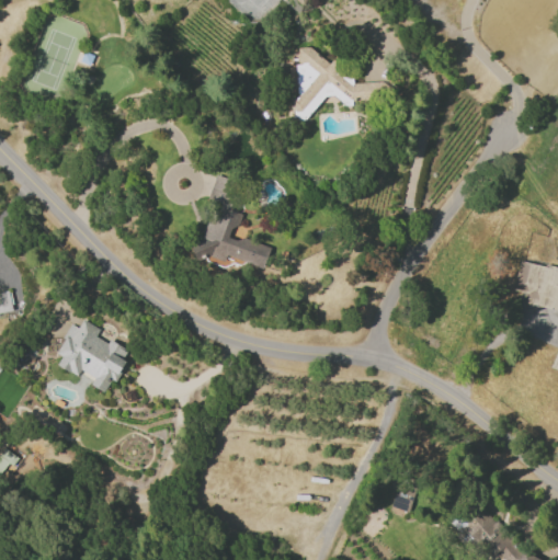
[(235,236),(242,215),(237,213),(247,186),(217,176),(208,201),(216,203),(201,248),(202,248),(198,256),(226,265),(229,256),(265,269),(272,249),(235,236)]
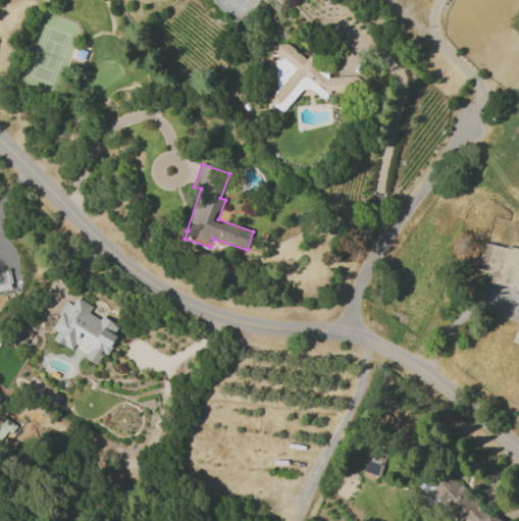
[(480,270),(494,272),(491,283),(518,288),(518,249),(485,244),(480,270)]
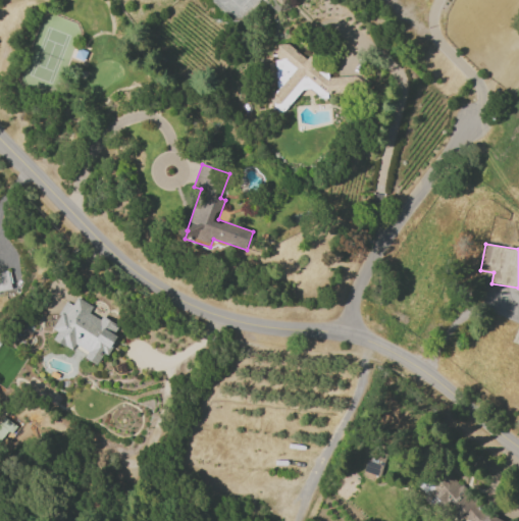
[(0,294),(14,292),(10,271),(0,272),(0,294)]
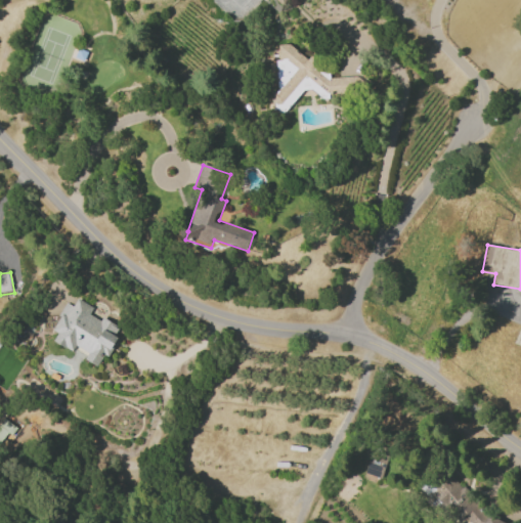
[(68,303),(54,331),(60,333),(55,341),(103,364),(122,328),(102,318),(102,320),(91,315),(95,307),(79,299),(75,307),(68,303)]
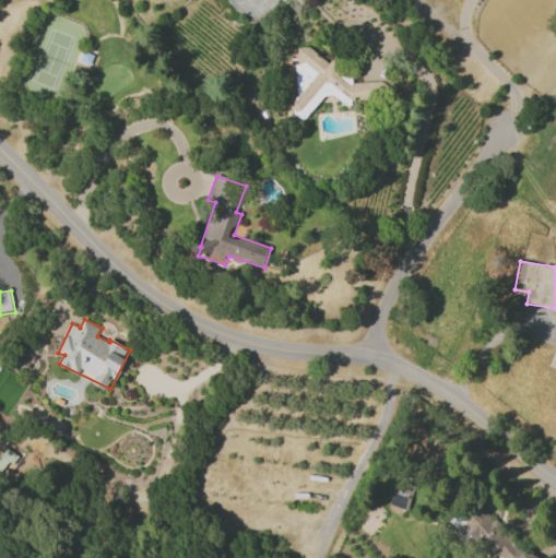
[(19,455),(7,447),(0,455),(0,475),(1,477),(19,455)]
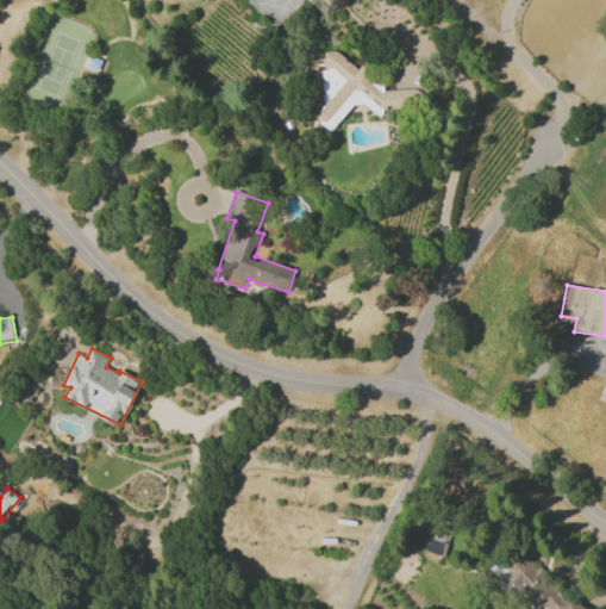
[(454,529),(433,524),(428,553),(448,557),(454,529)]
